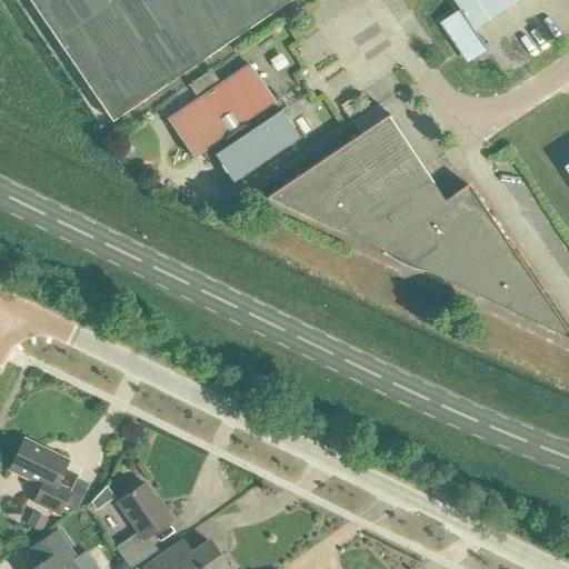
[(27,0),(111,123),(292,0),(27,0)]
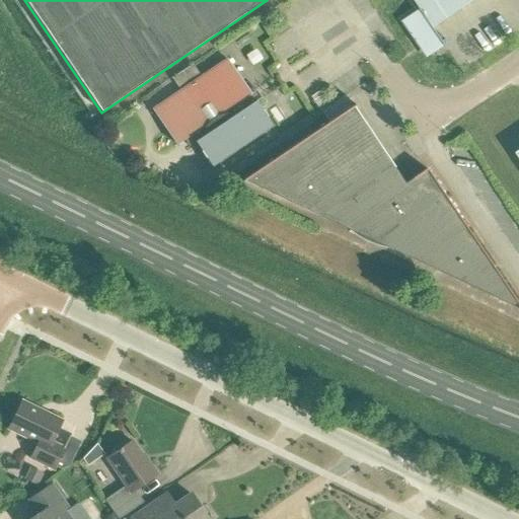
[(404,20),(422,47),(427,50),(432,51),(437,49),(442,46),(443,48),(444,47),(432,28),(472,0),(411,0),(419,11),(404,20)]
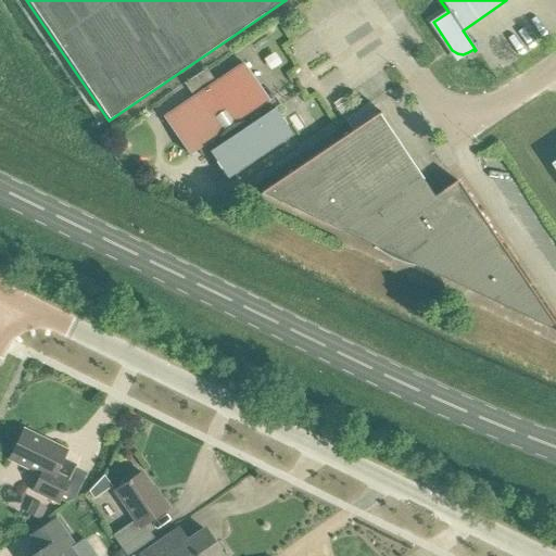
[(204,146),(227,180),(292,137),(243,64),(164,118),(189,155),(204,146)]
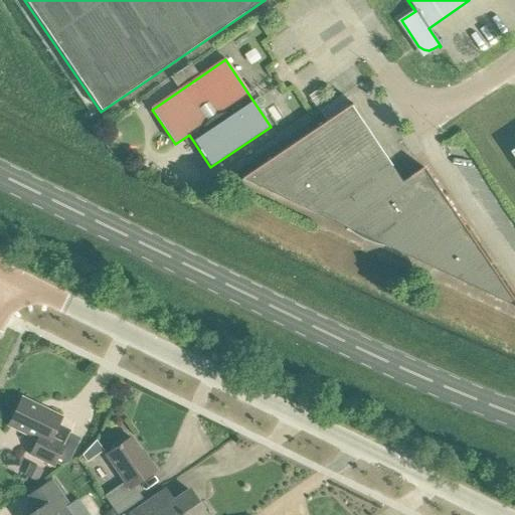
[(292,91),(282,98),(295,118),(305,111),(292,91)]
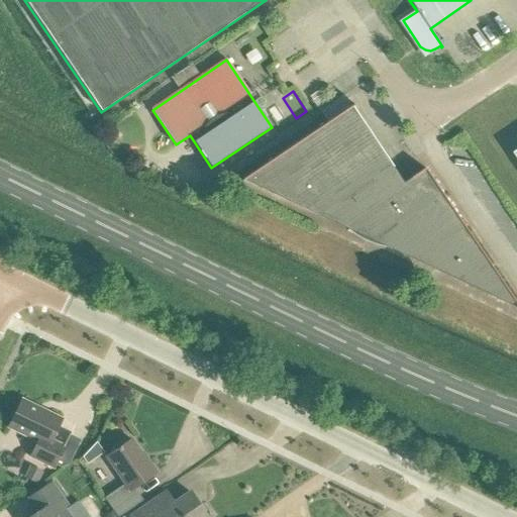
[(516,305),(425,169),(403,184),(352,108),(354,106),(354,105),(241,181),(242,182),(243,181),(320,216),(333,208),(348,230),(510,305),(514,303),(516,307),(516,305)]
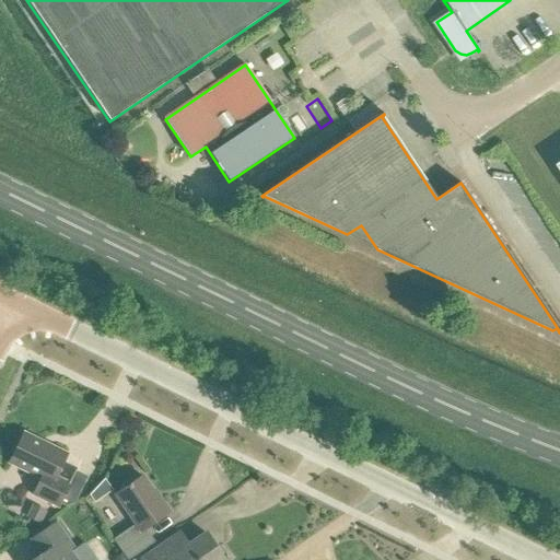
[(67,455),(23,433),(9,463),(41,479),(33,496),(58,508),(70,485),(56,478),(67,455)]
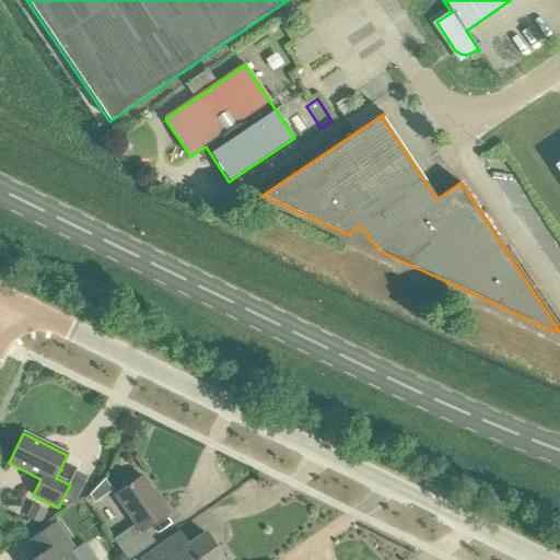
[(113,540),(127,559),(129,559),(155,543),(146,529),(170,513),(160,500),(159,501),(142,477),(115,494),(136,524),(113,540)]
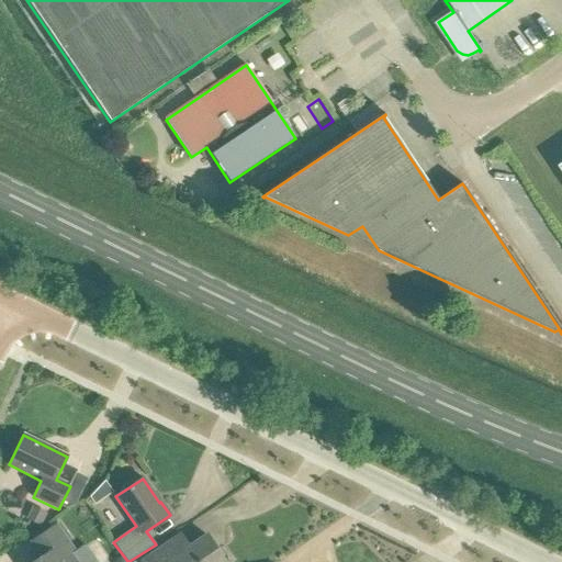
[(111,480),(93,492),(99,502),(117,490),(111,480)]
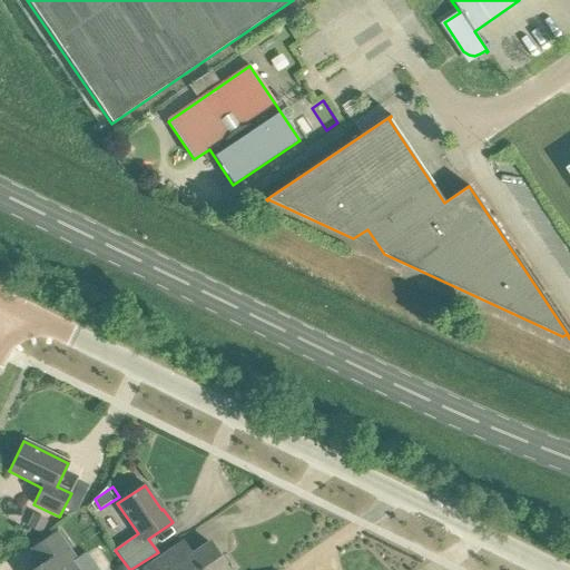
[(32,512),(26,524),(40,532),(47,519),(32,512)]
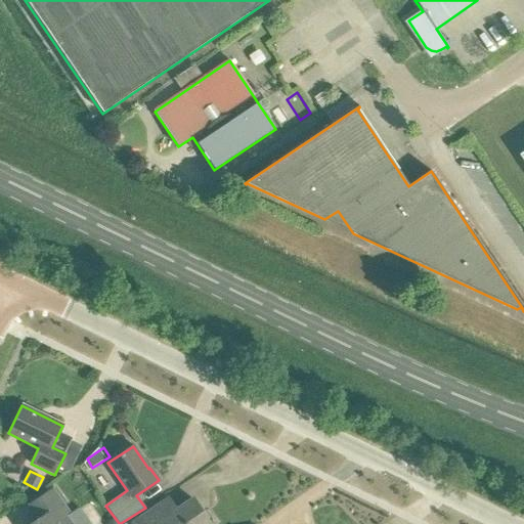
[(40,521),(34,523),(58,523),(57,522),(70,514),(53,490),(30,507),(40,521)]
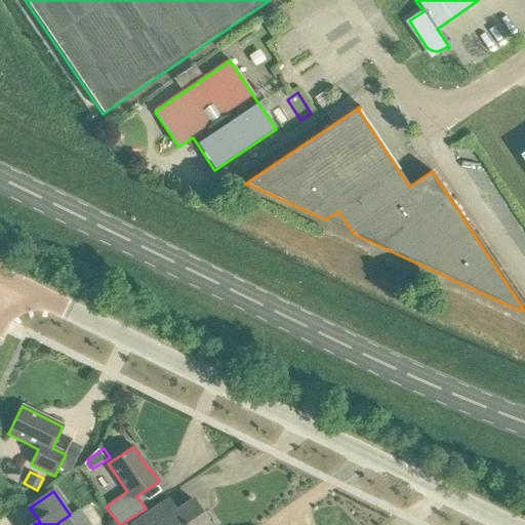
[(204,524),(198,516),(202,513),(193,500),(168,517),(160,506),(139,520),(144,524),(204,524)]
